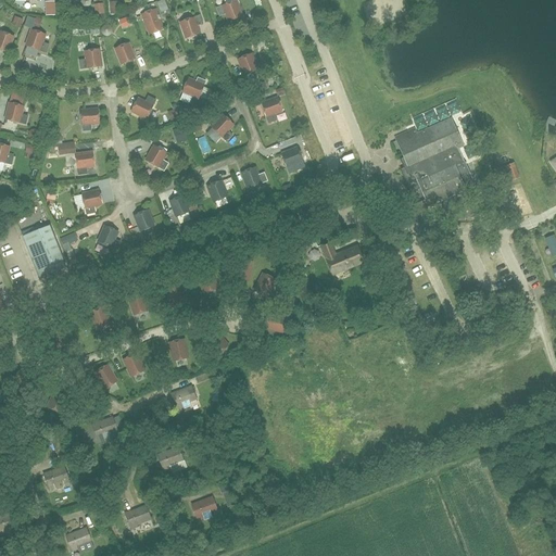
[(242,16),(236,1),(216,9),(219,16),(226,14),(228,22),(242,16)]
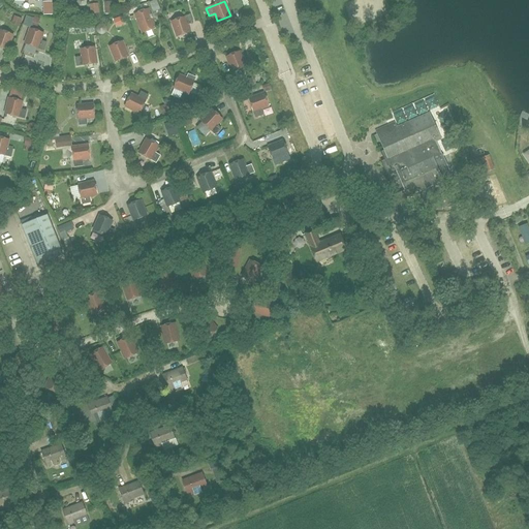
[(153,12),(160,9),(157,2),(150,5),(153,12)]
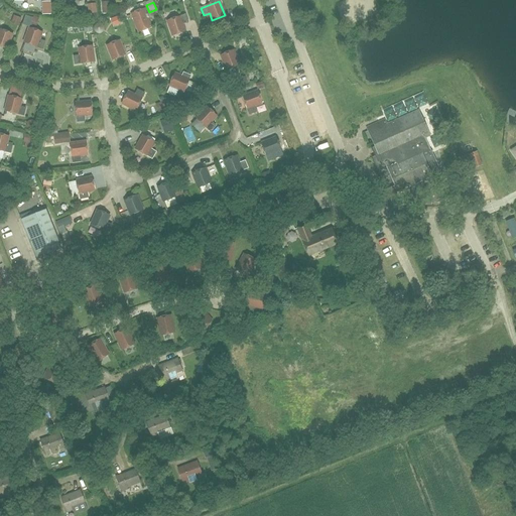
[(138,32),(151,27),(144,9),(131,14),(138,32)]
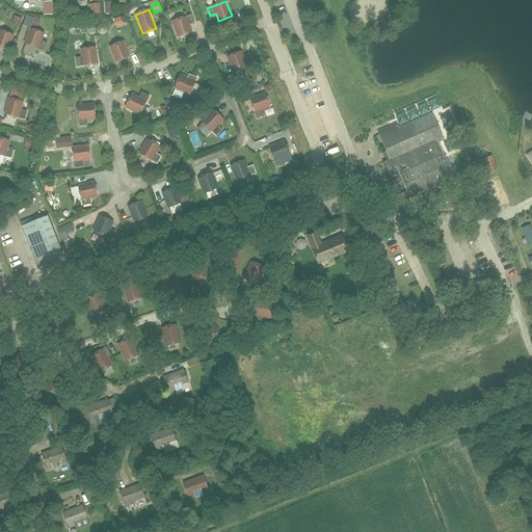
[(178,37),(191,32),(188,25),(194,23),(191,15),(173,22),(178,37)]
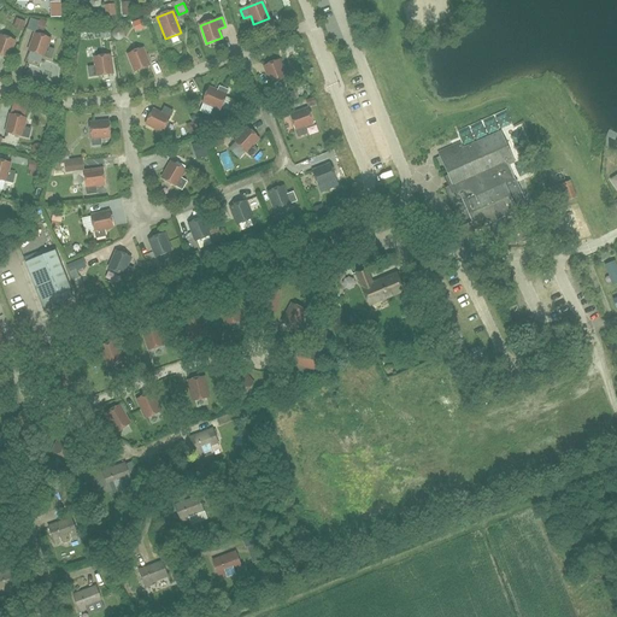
[(109,40),(107,30),(98,31),(99,41),(109,40)]
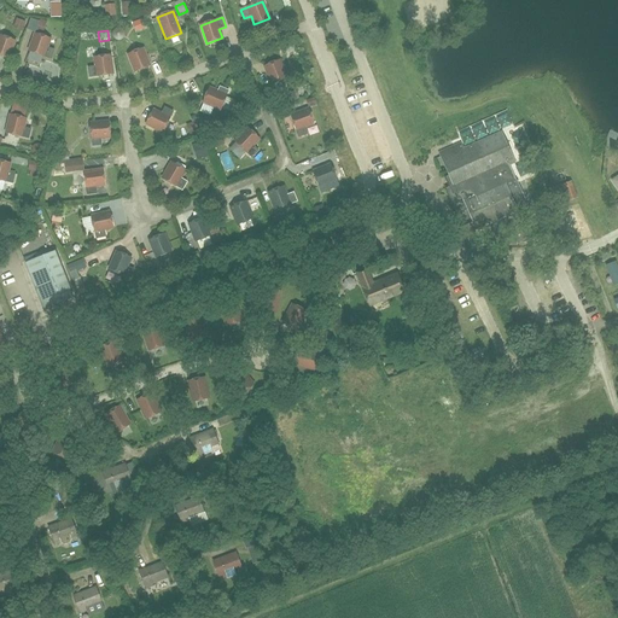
[(51,59),(54,50),(47,47),(51,39),(35,34),(29,52),(51,59)]
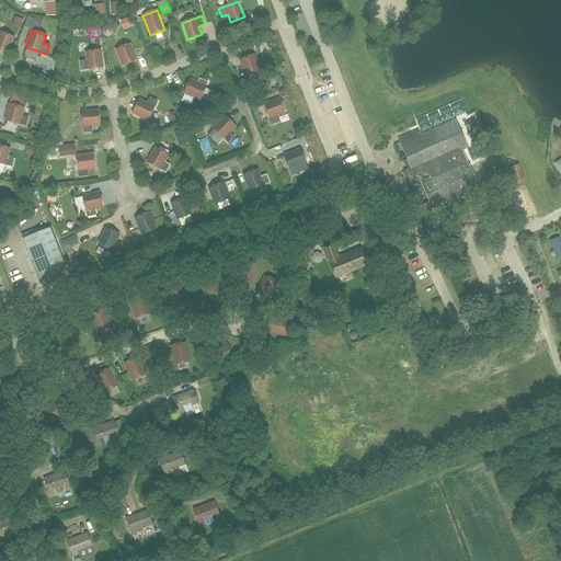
[(0,49),(8,54),(13,37),(0,32),(0,49)]
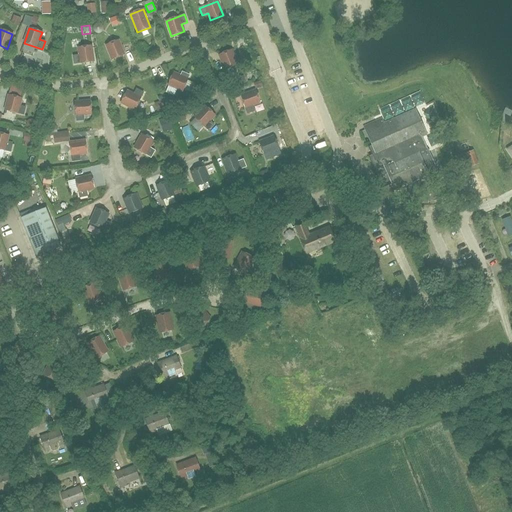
[(112,60),(124,55),(118,40),(106,45),(112,60)]
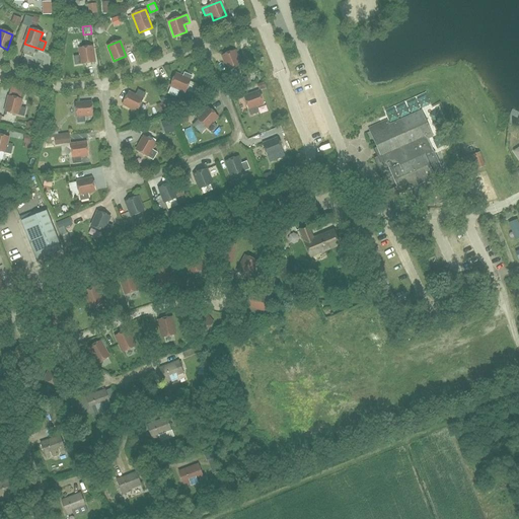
[(75,65),(94,62),(92,47),(79,48),(80,56),(74,57),(75,65)]
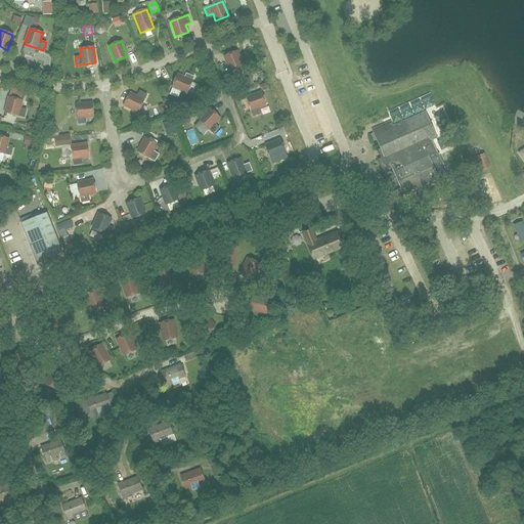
[(239,58),(236,51),(224,56),(230,71),(249,63),(246,56),(239,58)]
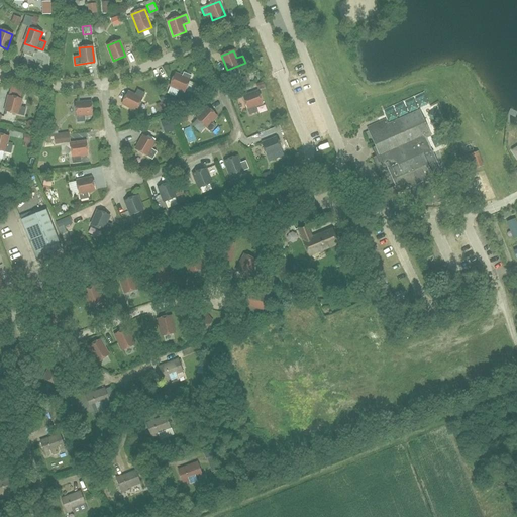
[(185,92),(191,76),(184,73),(182,76),(175,73),(170,86),(185,92)]
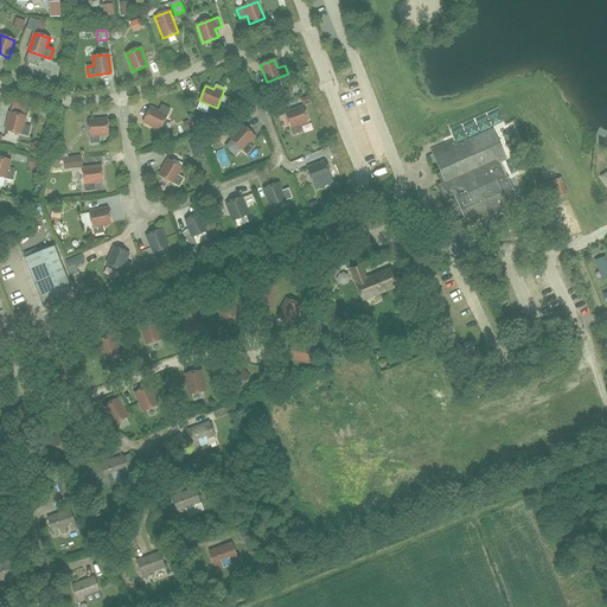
[(160,131),(170,109),(161,106),(158,112),(151,108),(144,122),(160,131)]
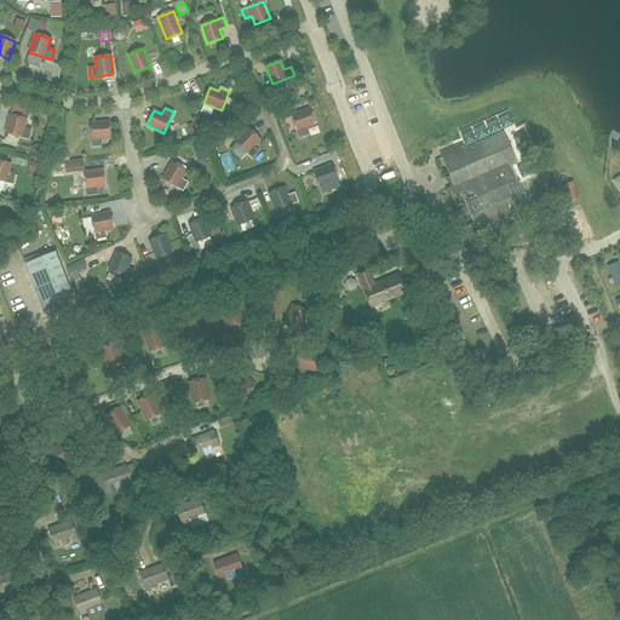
[(299,138),(309,135),(306,127),(315,125),(309,109),(292,116),(299,138)]
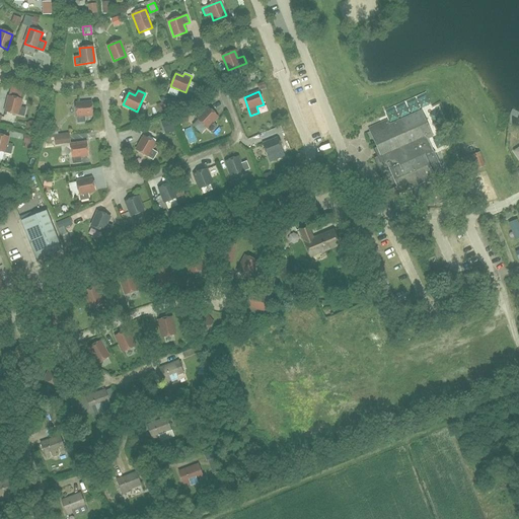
[(24,117),(25,108),(20,107),(21,99),(9,96),(5,112),(24,117)]
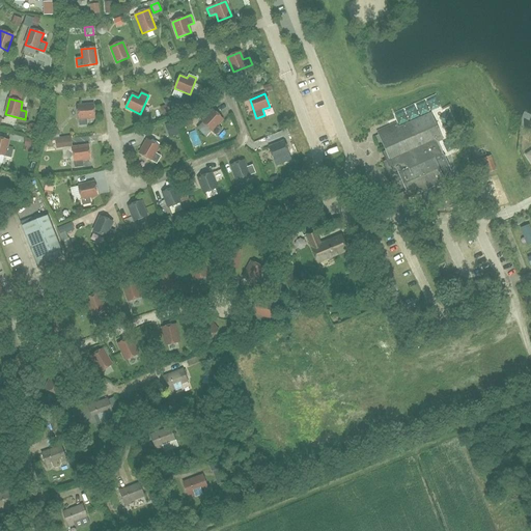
[(79,126),(87,126),(87,118),(94,118),(93,105),(77,106),(79,126)]
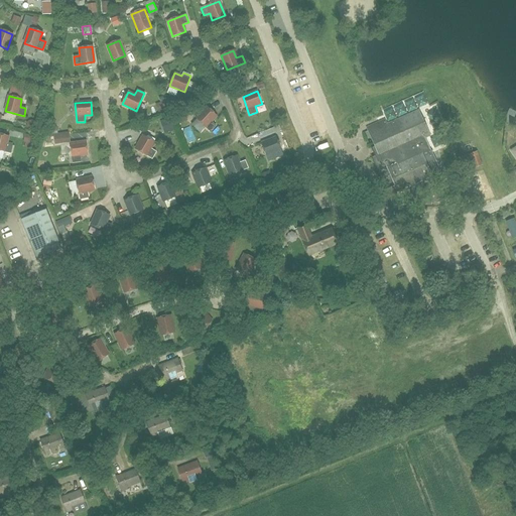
[(210,132),(216,126),(211,122),(217,116),(207,107),(196,118),(210,132)]
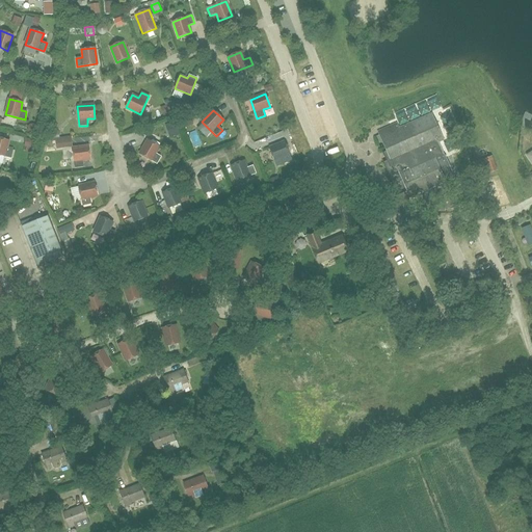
[(443,138),(440,133),(431,114),(399,128),(397,123),(378,131),(387,150),(391,159),(386,161),(384,162),(399,195),(397,196),(400,204),(406,201),(405,198),(411,196),(436,185),(454,177),(451,169),(446,157),(439,140),(443,138)]
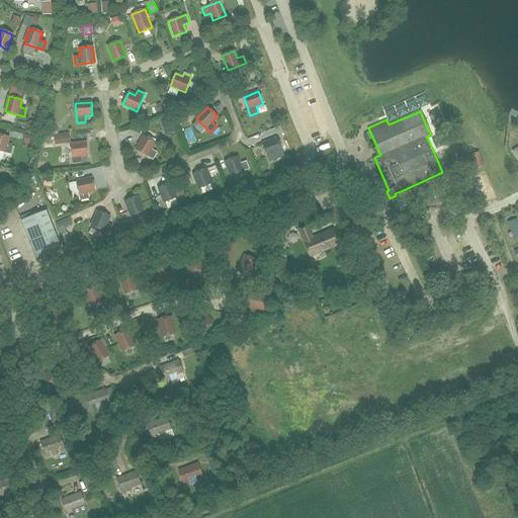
[(0,135),(0,159),(2,160),(4,152),(11,154),(12,146),(7,145),(8,137),(0,135)]
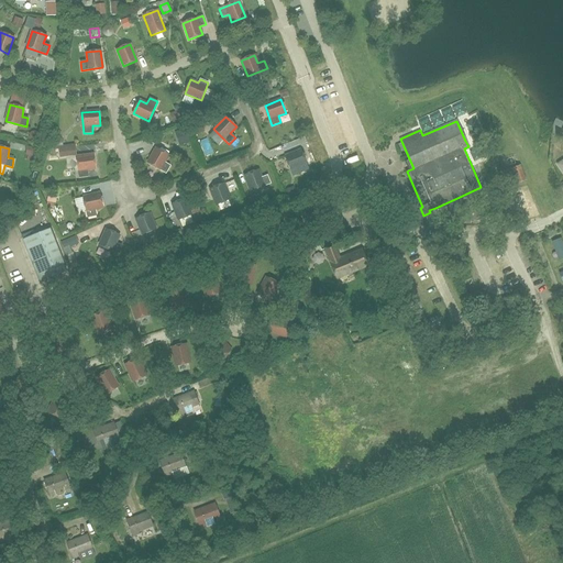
[(166,174),(170,166),(165,162),(168,155),(156,147),(147,163),(166,174)]
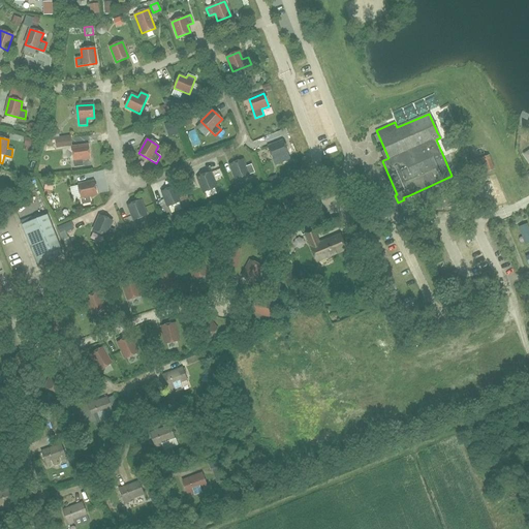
[(275,165),(283,162),(280,156),(288,154),(283,141),(268,147),(275,165)]
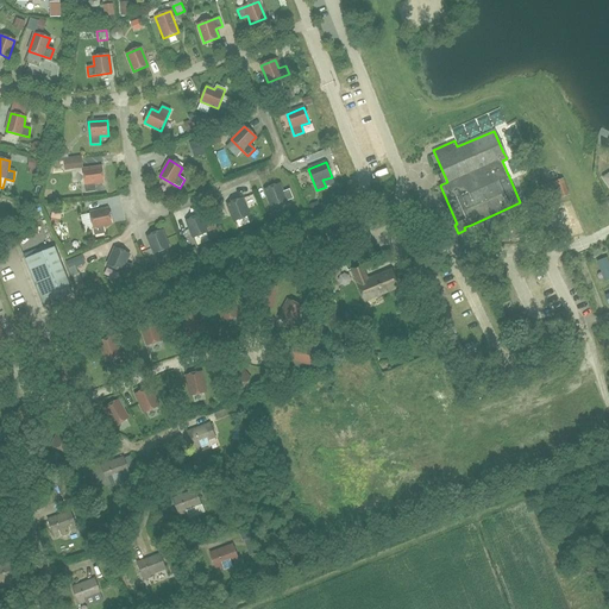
[(86,192),(95,190),(94,183),(104,182),(101,167),(83,169),(86,192)]
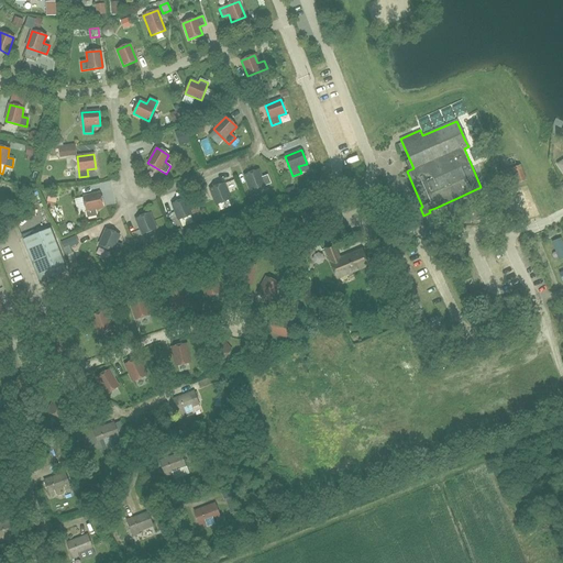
[(261,178),(258,169),(244,175),(251,191),(271,184),(267,175),(261,178)]
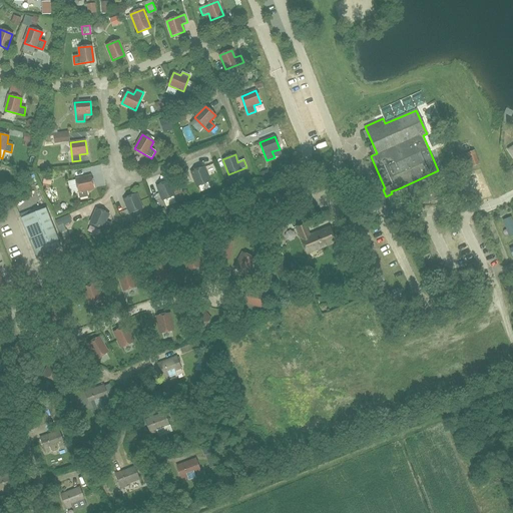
[(197,186),(209,182),(203,167),(191,172),(197,186)]
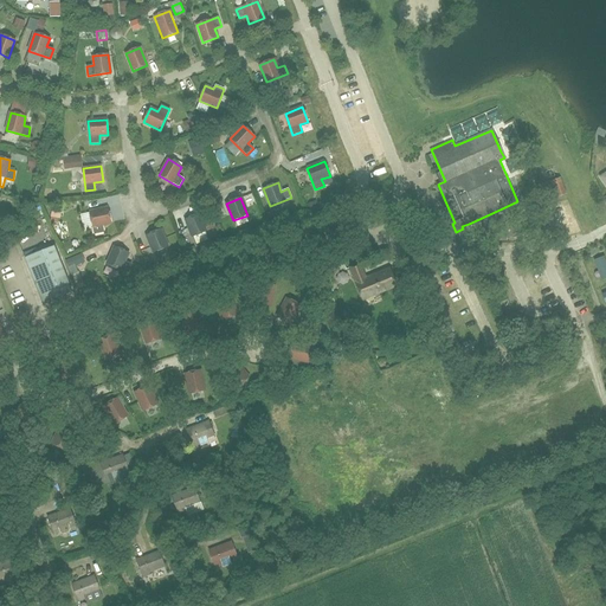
[(307,204),(310,216),(320,212),(316,201),(307,204)]
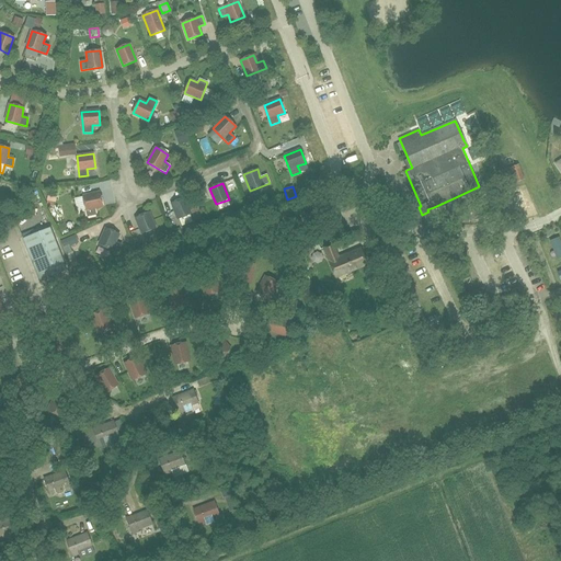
[(88,217),(95,215),(94,208),(103,206),(100,193),(82,196),(88,217)]
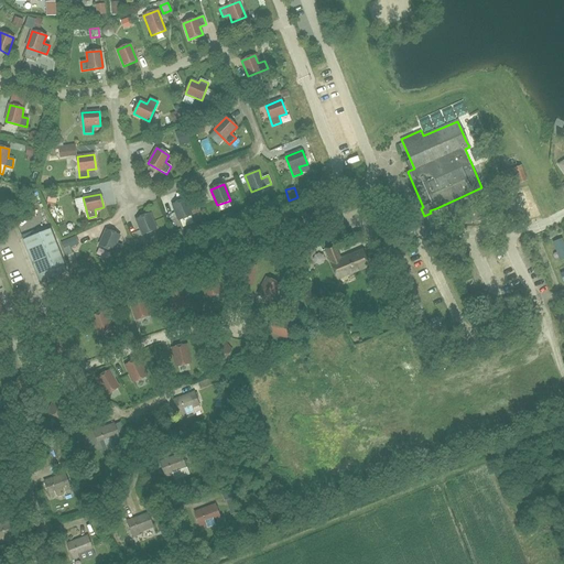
[(179,220),(192,215),(186,199),(172,204),(179,220)]
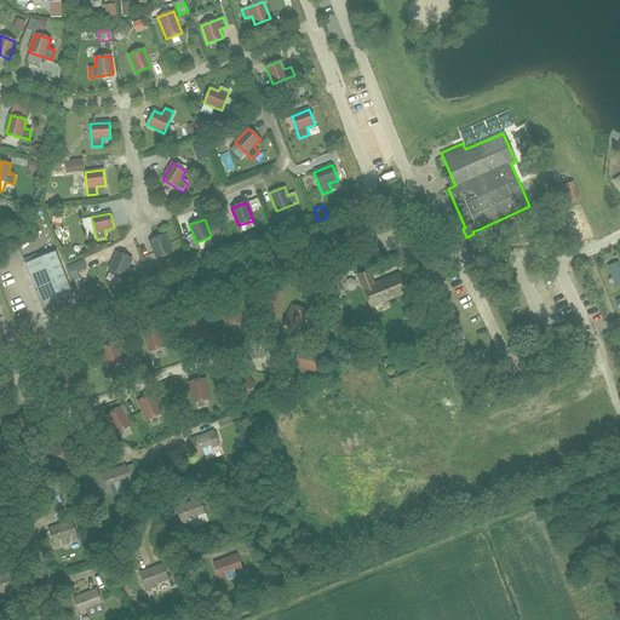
[(275,239),(271,229),(264,233),(268,241),(275,239)]
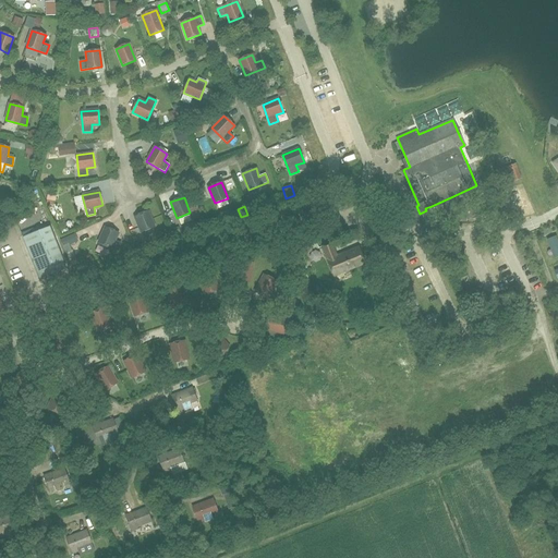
[(141,232),(155,227),(148,211),(134,217),(141,232)]
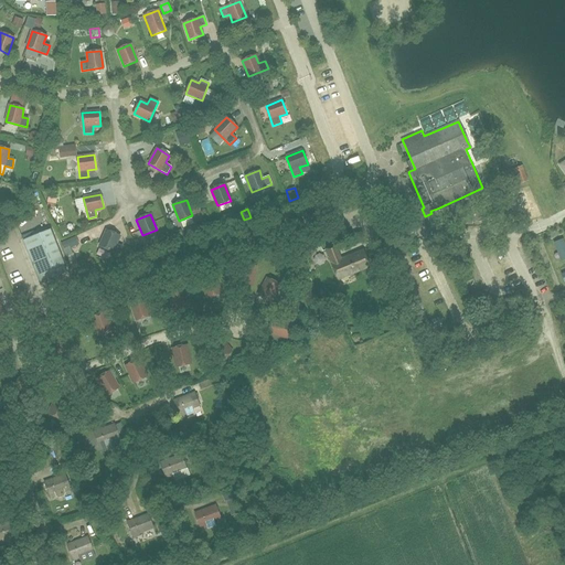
[(211,226),(208,227),(205,222),(199,225),(196,231),(200,237),(213,232),(211,226)]
